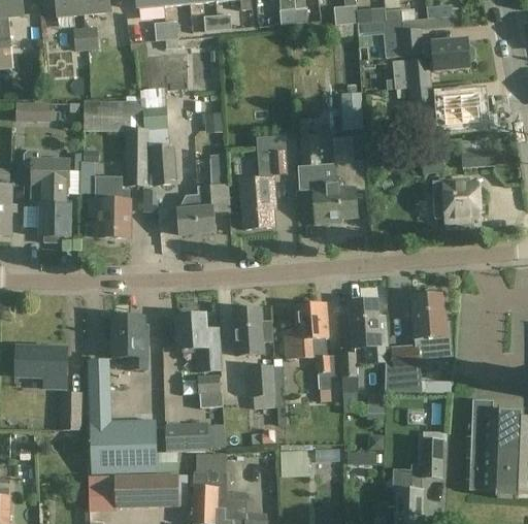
[(0,0),(0,31),(9,31),(8,17),(24,15),(24,14),(22,0),(0,0)]
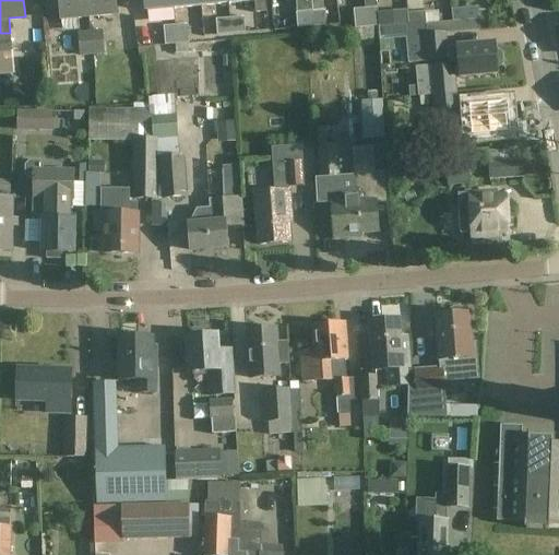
[(90,16),(87,0),(59,0),(61,19),(90,16)]
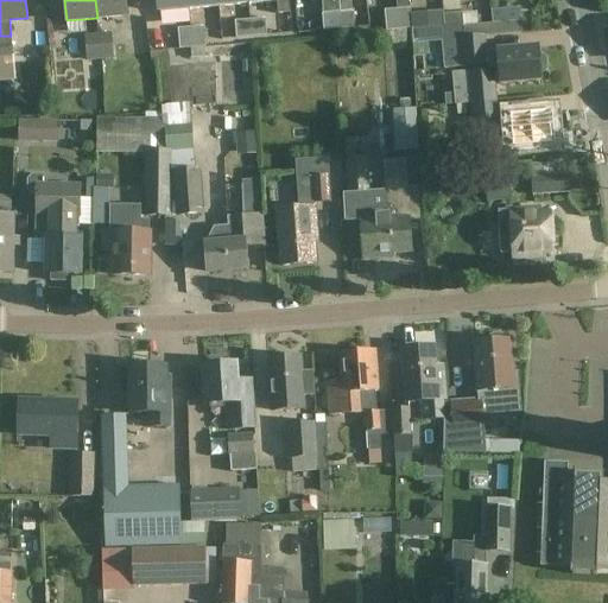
[(95,0),(97,18),(127,14),(126,0),(95,0)]
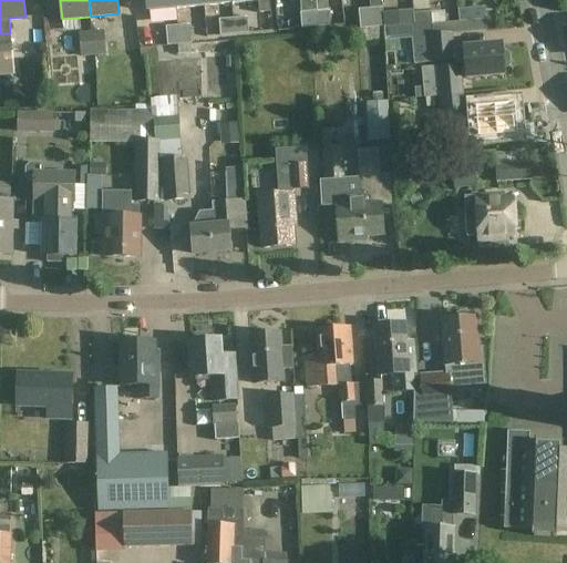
[(177,7),(176,0),(148,0),(150,9),(177,7)]
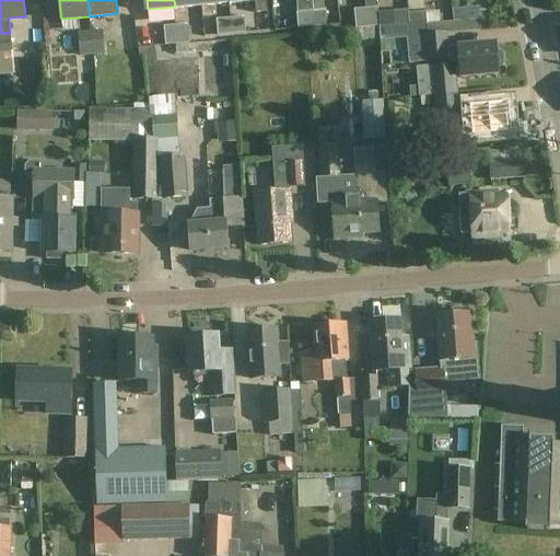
[(231,0),(231,1),(243,0),(255,0),(256,10),(269,9),(268,0),(231,0)]
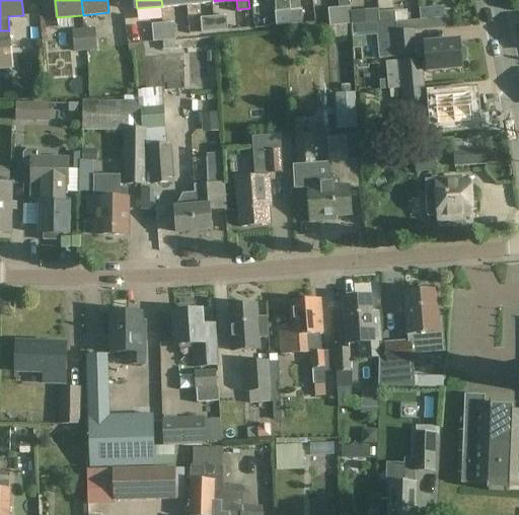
[(276,0),(277,9),(290,8),(289,0),(276,0)]
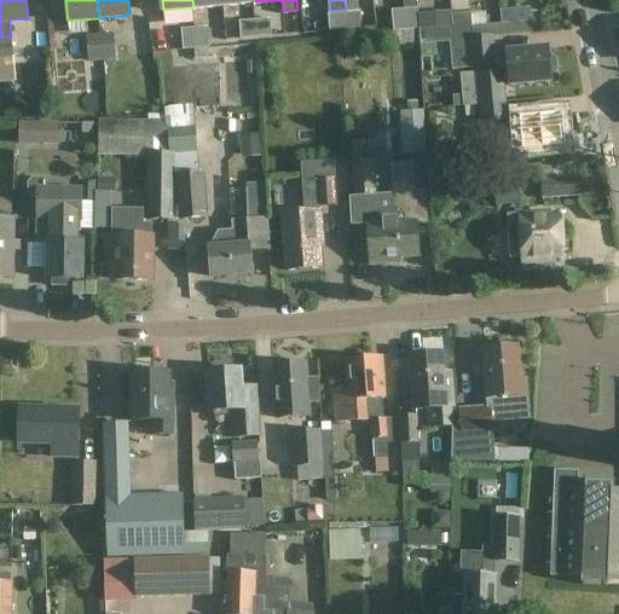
[(345,0),(346,10),(358,9),(357,0),(345,0)]
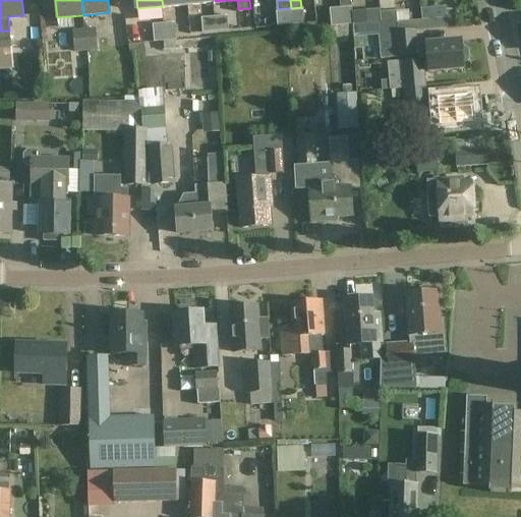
[(341,3),(343,22),(352,21),(354,21),(352,9),(352,2),(341,3)]
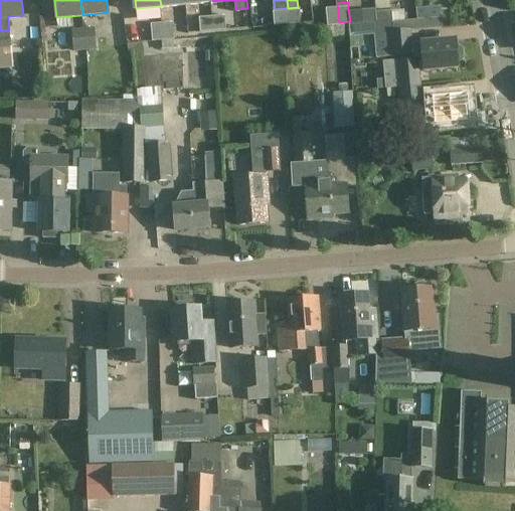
[(327,4),(329,23),(339,22),(337,3),(327,4)]
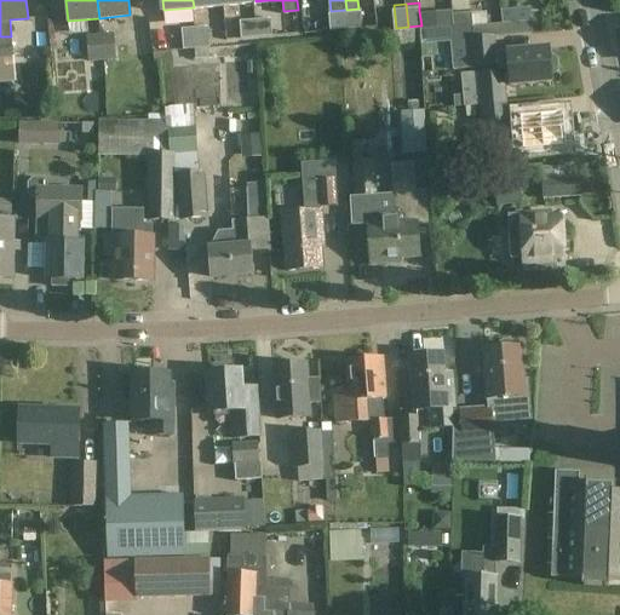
[(523,16),(523,5),(497,6),(498,17),(523,16)]
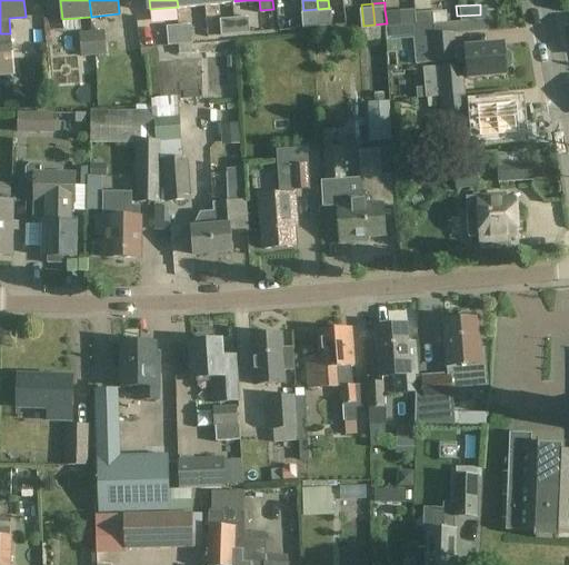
[(331,8),(329,8),(318,9),(319,25),(332,23),(331,8)]
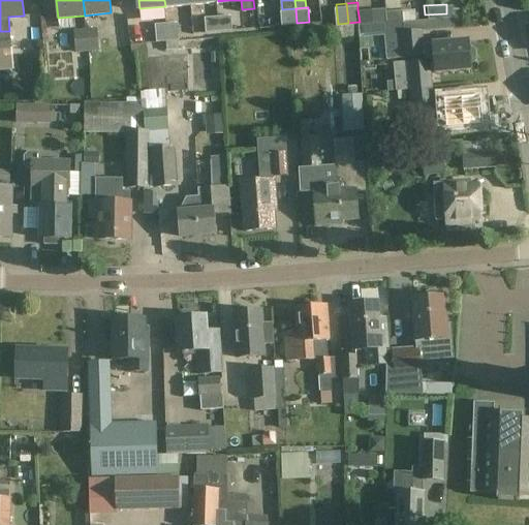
[(386,7),(358,9),(360,22),(387,19),(387,10),(386,7)]
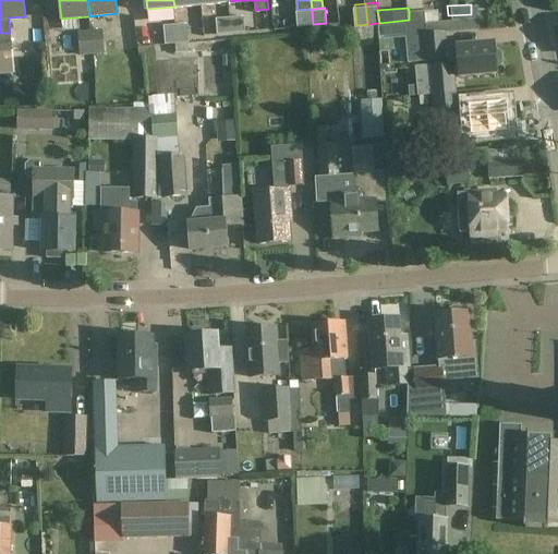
[(300,25),(313,24),(312,9),(298,10),(300,25)]
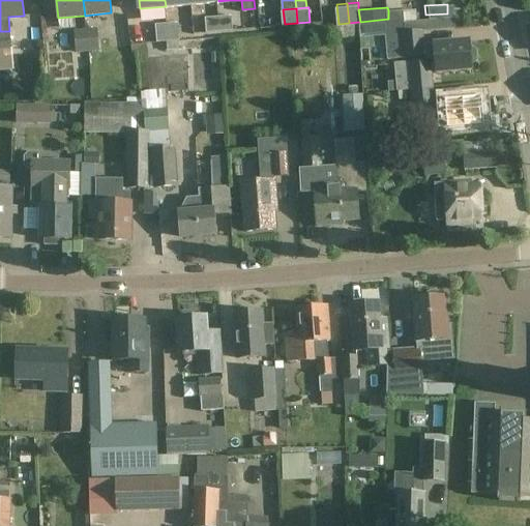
[(389,32),(405,30),(403,21),(402,9),(388,10),(388,19),(389,32)]
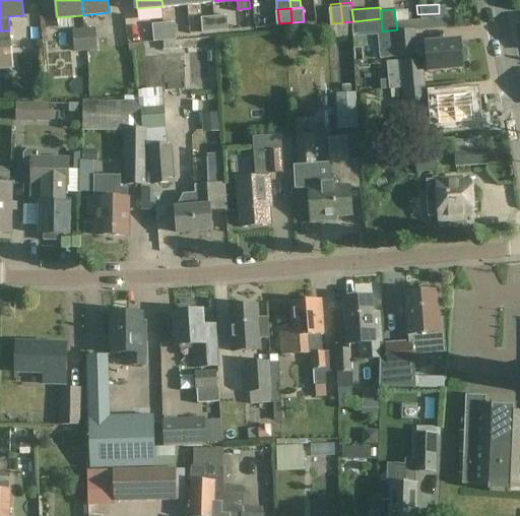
[(226,12),(213,13),(214,28),(228,27),(226,12)]
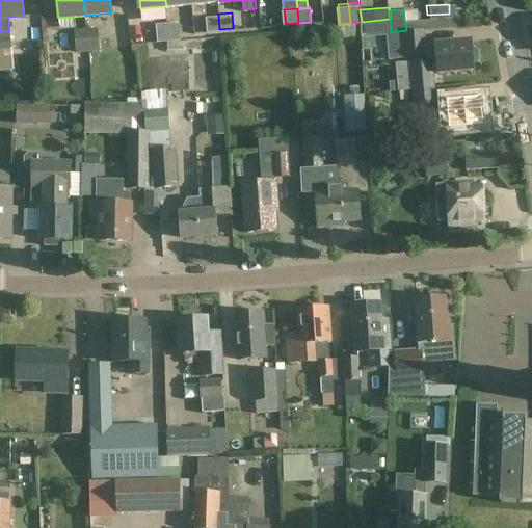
[(207,30),(219,29),(218,14),(205,15),(207,30)]
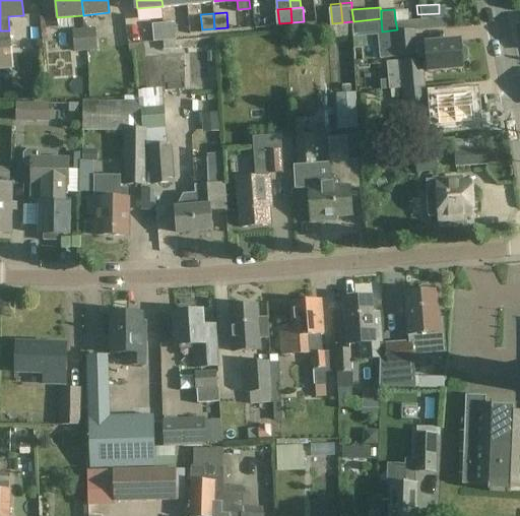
[(420,17),(421,27),(445,24),(444,15),(420,17)]
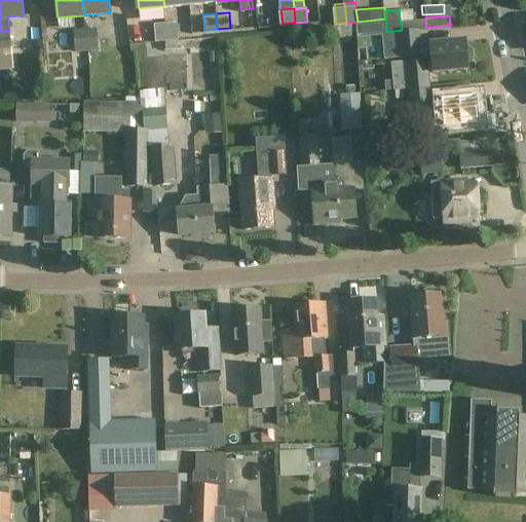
[(425,17),(400,21),(402,30),(419,28),(421,28),(426,28),(425,17)]
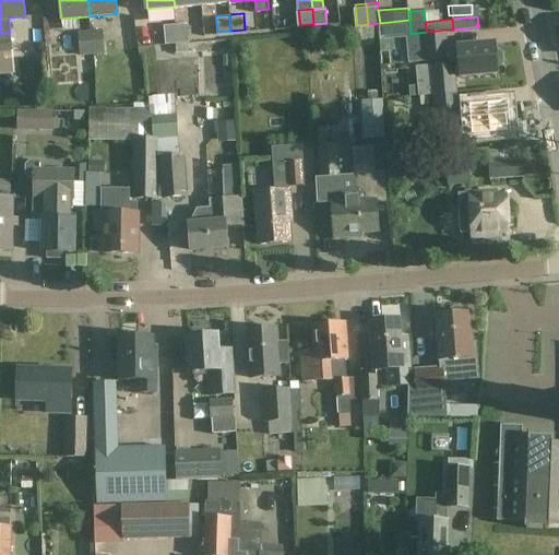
[(405,35),(405,34),(411,34),(409,20),(380,23),(378,23),(378,37),(405,35)]
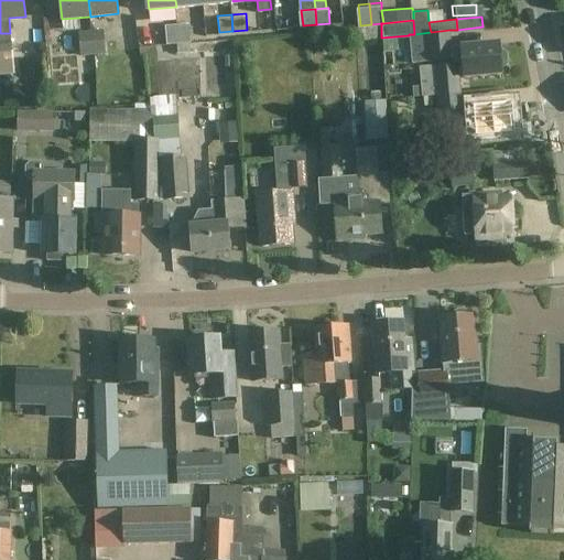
[(165,42),(176,42),(177,42),(176,23),(164,24),(165,42)]
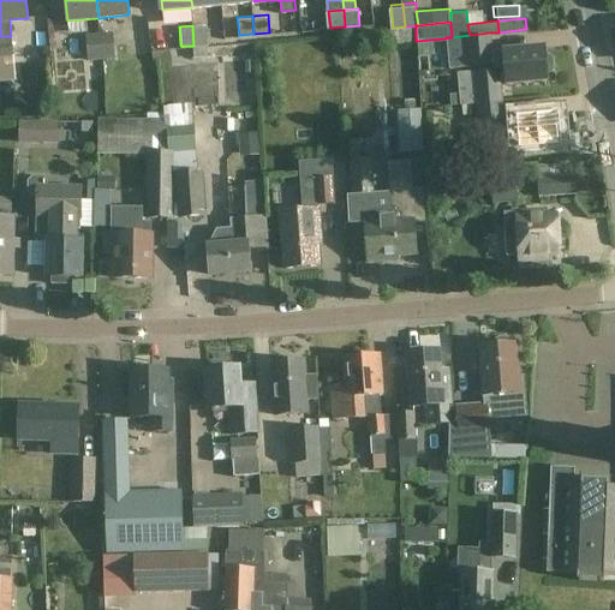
[(192,25),(193,46),(206,45),(204,25),(192,25)]
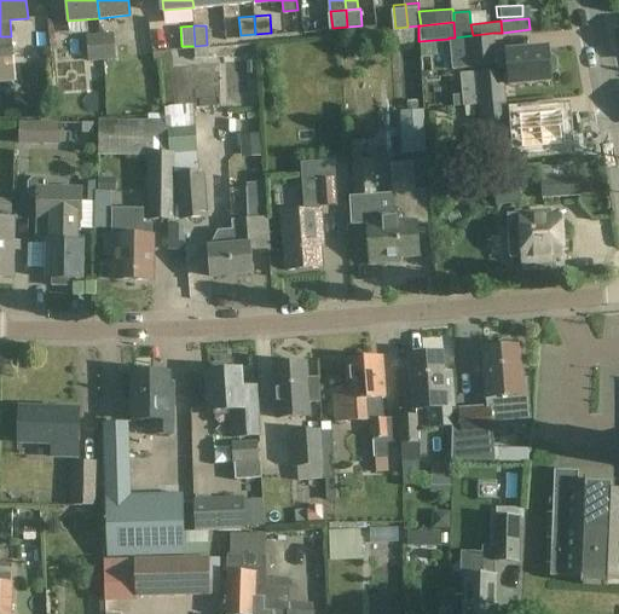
[(114,33),(100,34),(102,57),(115,56),(114,33)]
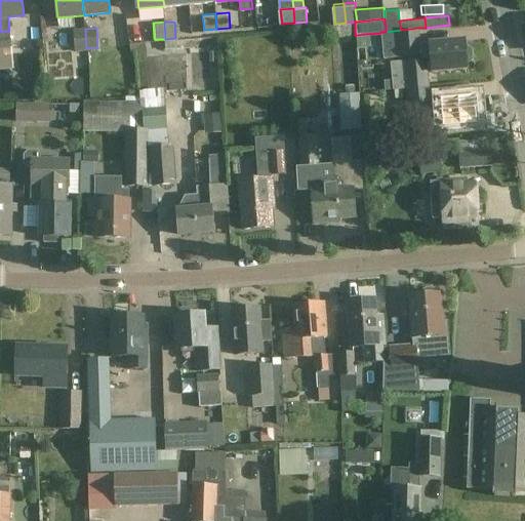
[(420,28),(418,28),(401,30),(386,32),(380,32),(380,33),(384,55),(402,53),(402,54),(422,52),(421,42),(420,28)]
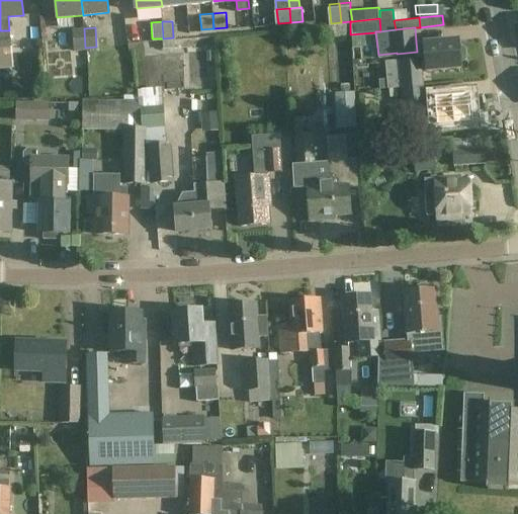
[(74,49),(85,48),(84,28),(73,29),(74,49)]
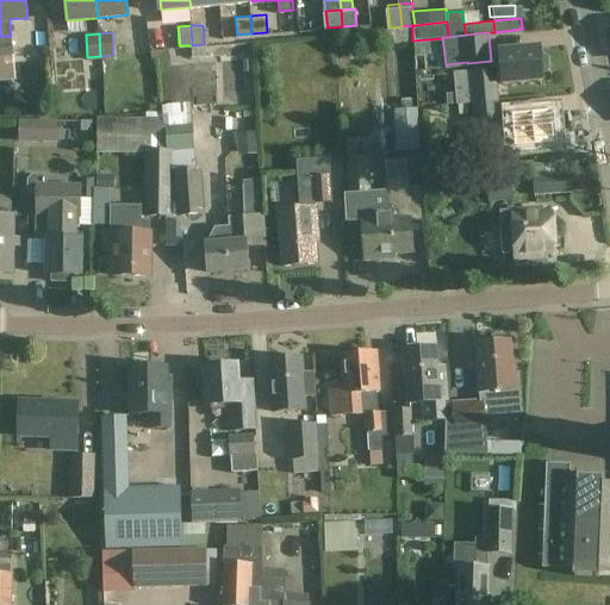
[(11,36),(0,36),(0,55),(2,78),(14,78),(11,36)]
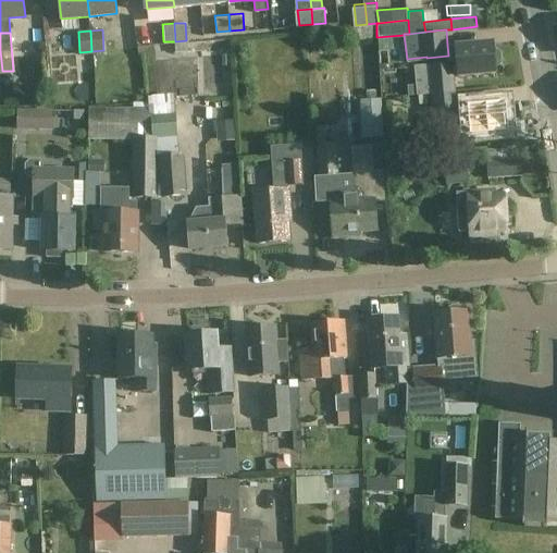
[(420,91),(431,90),(455,88),(454,74),(495,71),(495,64),(500,60),(499,50),(494,47),(493,40),(447,45),(448,56),(449,60),(418,62),(420,91)]
